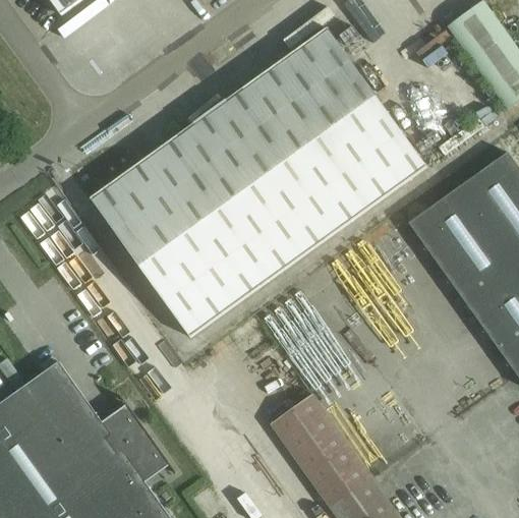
[(49,0),(59,13),(77,0),(49,0)]
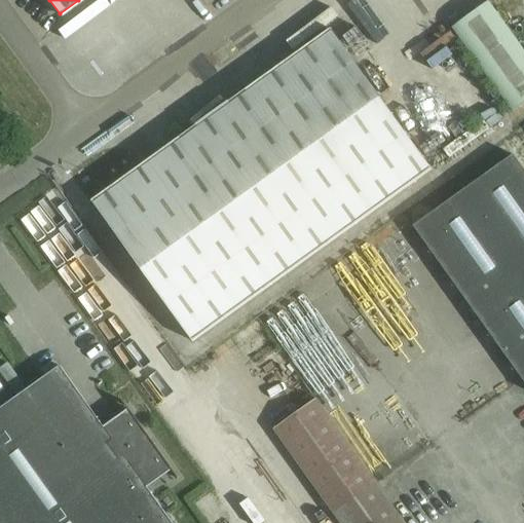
[(409,0),(390,11),(398,23),(435,0),(409,0)]
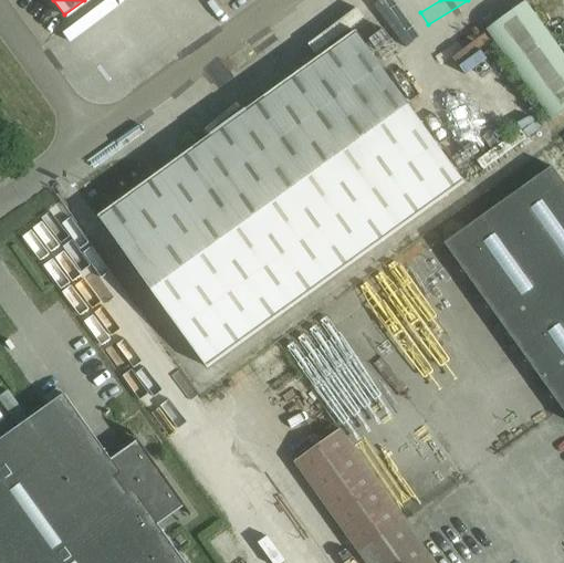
[(563,53),(525,0),(521,0),(486,27),(550,117),(563,107),(563,53)]
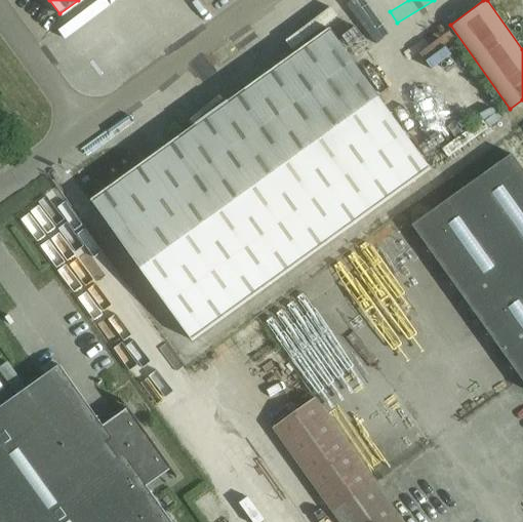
[(429,166),(328,27),(89,198),(190,338),(429,166)]
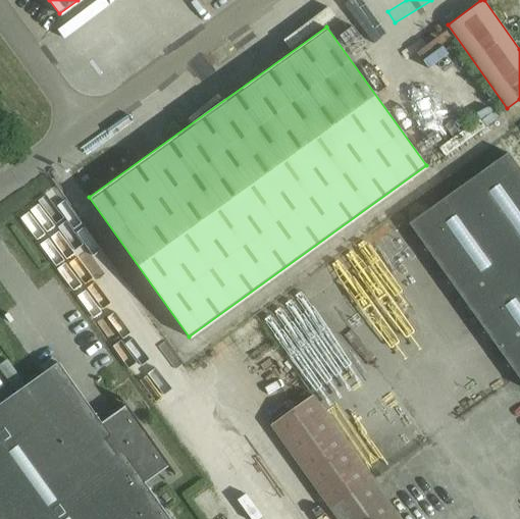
[(460,78),(471,69),(450,37),(437,44),(460,78)]
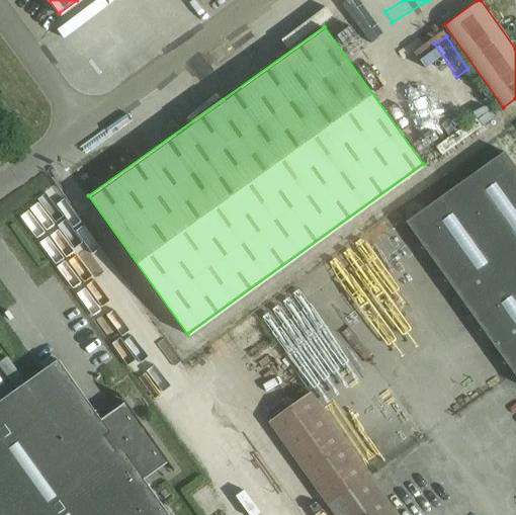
[(515,167),(503,150),(405,221),(515,375),(515,167)]
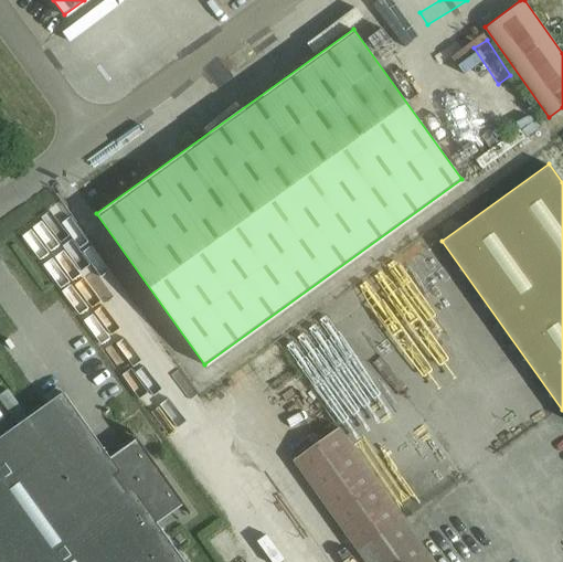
[(280,340),(435,557),(509,505),(353,287),(280,340)]
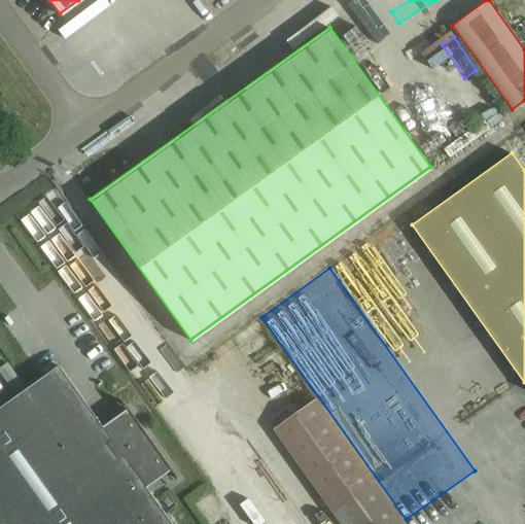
[(102,425),(58,363),(0,406),(0,523),(172,523),(145,486),(171,468),(128,408),(102,425)]
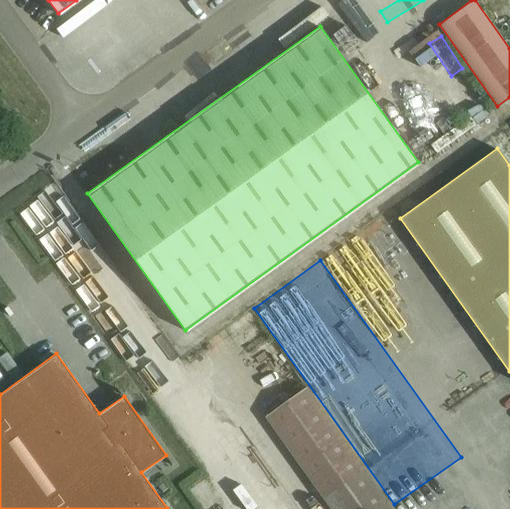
[(392,508),(305,386),(264,415),(331,508),(392,508)]
